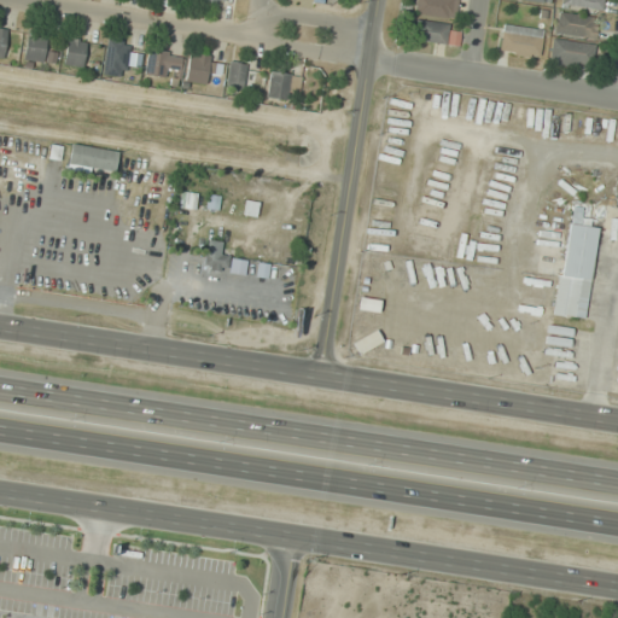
[(417,0),(414,11),(452,21),(458,1),(454,0),(417,0)]
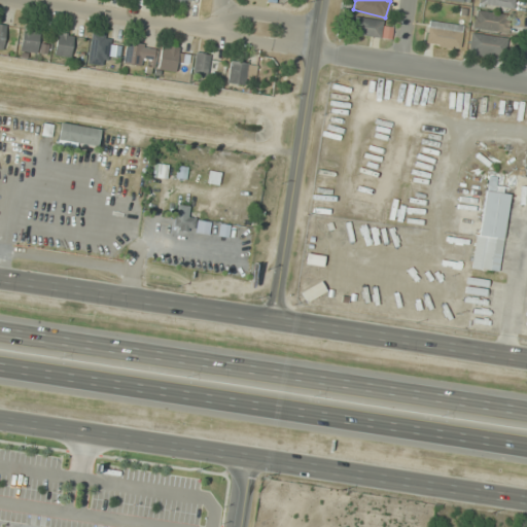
[(507,34),(511,15),(476,10),(472,28),(507,34)]
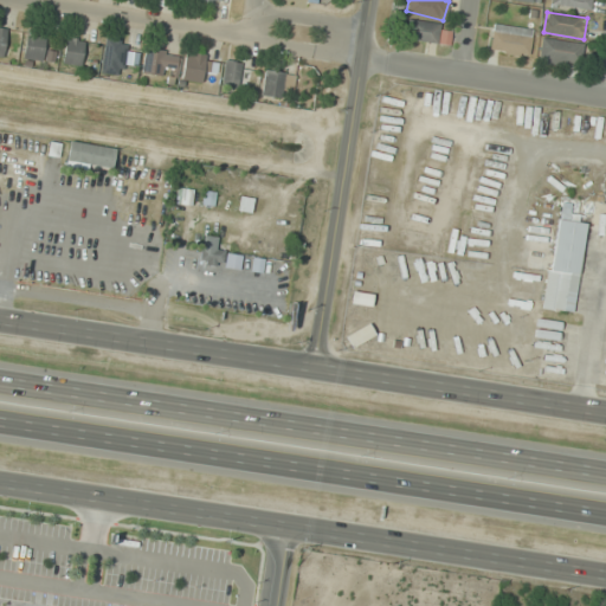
[(450,24),(411,23),(411,42),(450,43),(450,24)]
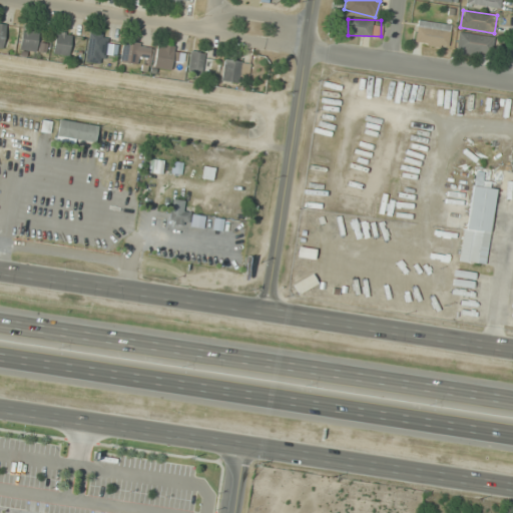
[(447,48),(451,25),(417,19),(414,42),(447,48)]
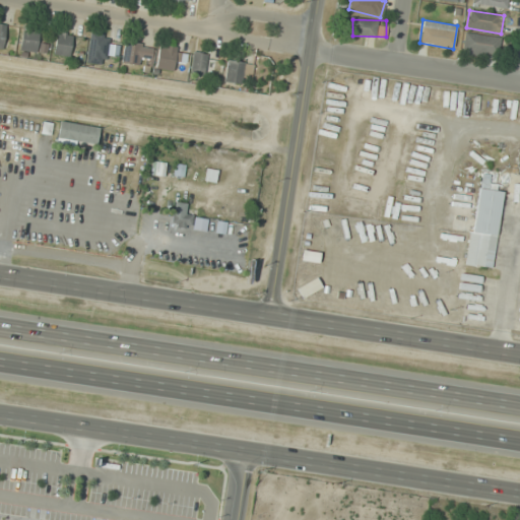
[(20,51),(38,52),(40,27),(22,25),(20,51)]
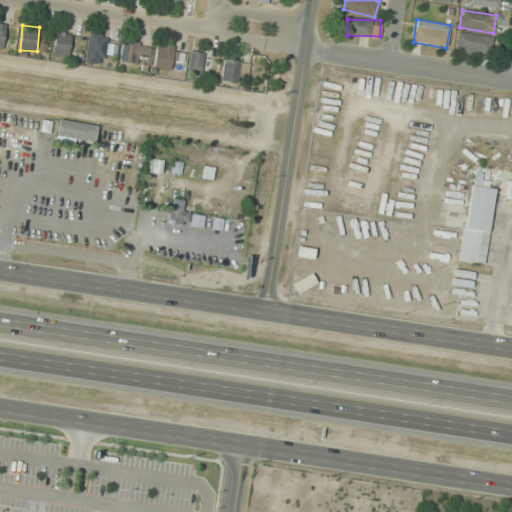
[(51,53),(67,56),(72,35),(56,32),(51,53)]
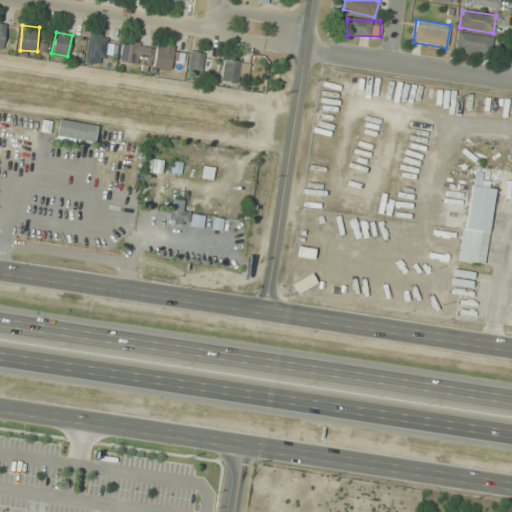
[(491,56),(493,36),(457,32),(454,52),(491,56)]
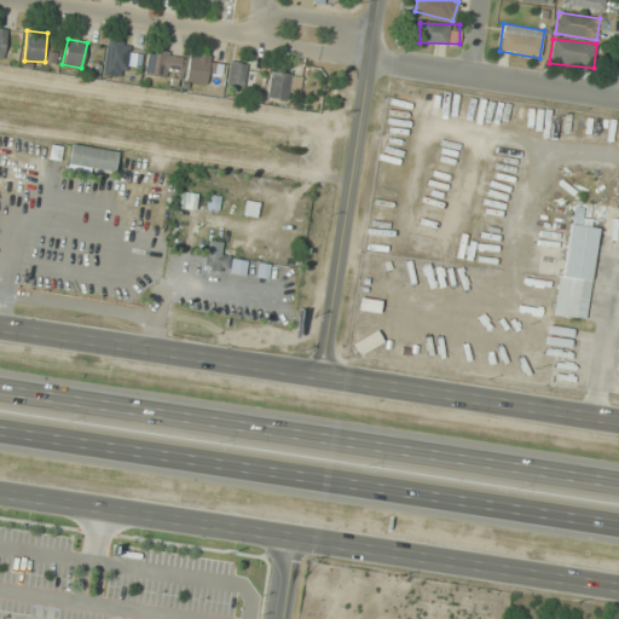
[(103,75),(126,77),(129,42),(106,40),(103,75)]
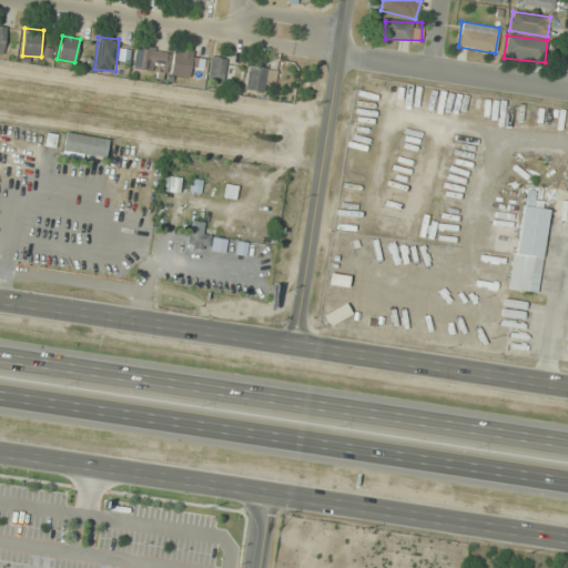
[(165,72),(169,50),(135,46),(133,67),(165,72)]
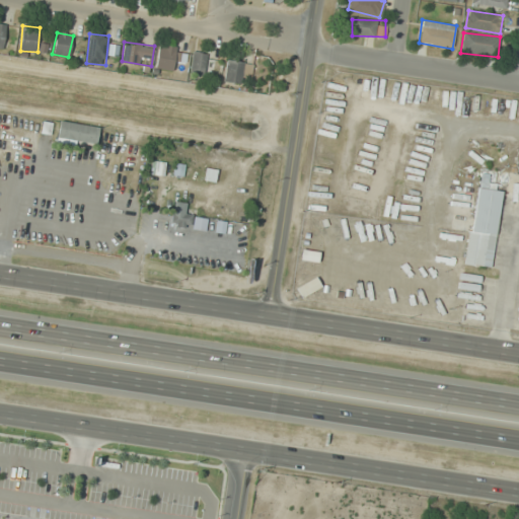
[(177,46),(157,46),(157,69),(177,69),(177,46)]
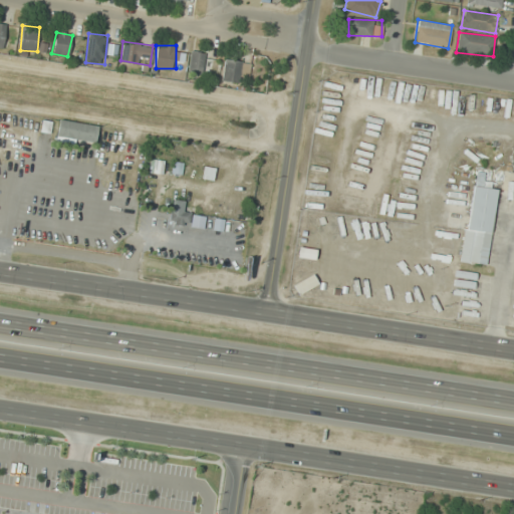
[(205,74),(205,52),(189,52),(189,74),(205,74)]
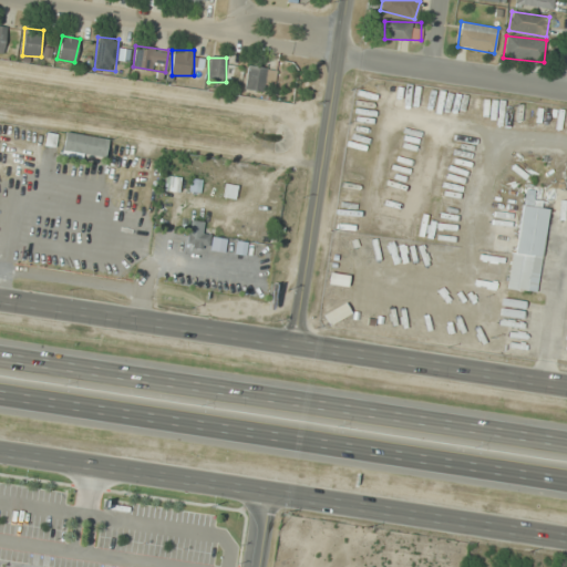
[(275,68),(245,68),(245,92),(275,92),(275,68)]
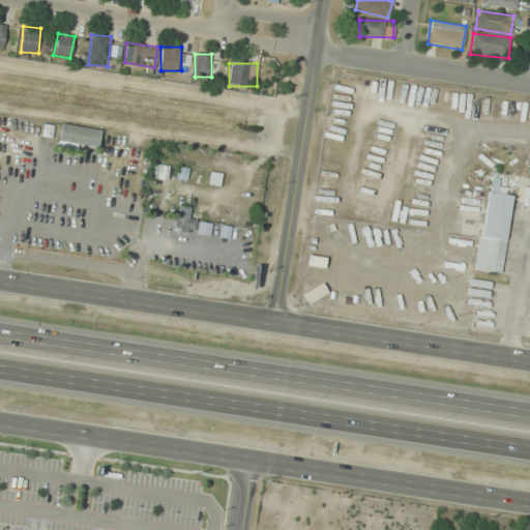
[(98,148),(101,129),(61,124),(58,142),(98,148)]
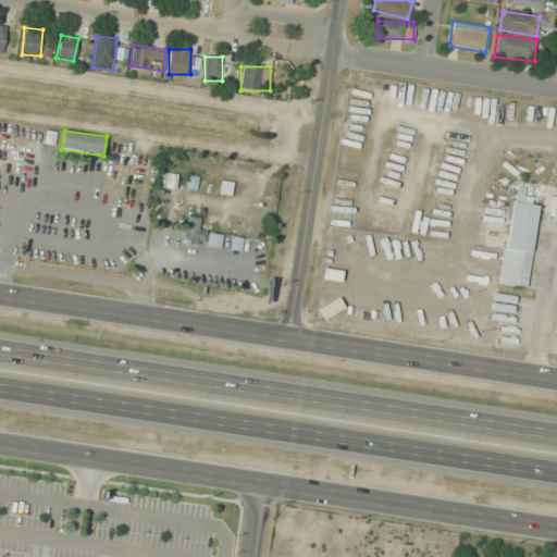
[(176,175),(164,174),(163,187),(175,188),(176,175)]
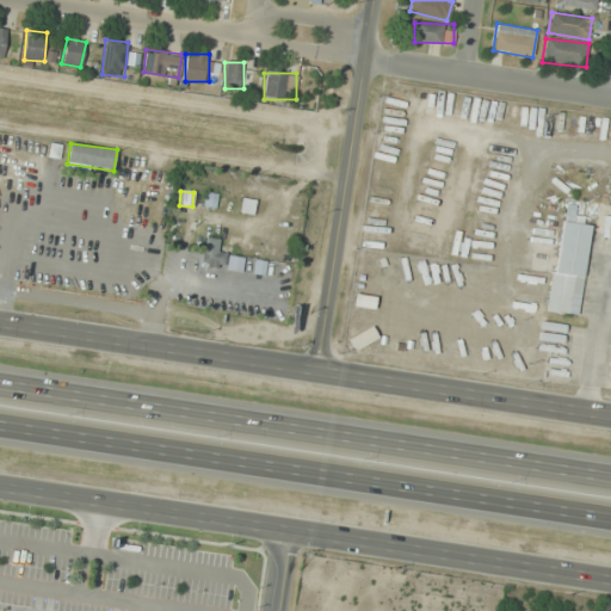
[(549,312),(579,315),(591,224),(574,222),(575,213),(562,211),(549,312)]
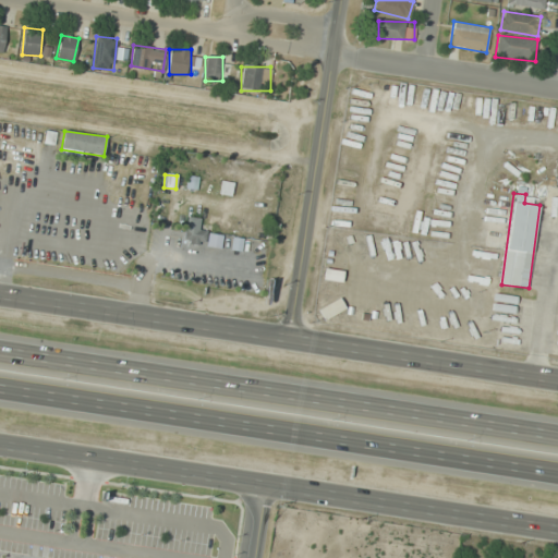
[(183,242),(203,245),(206,230),(199,229),(202,219),(189,217),(183,242)]
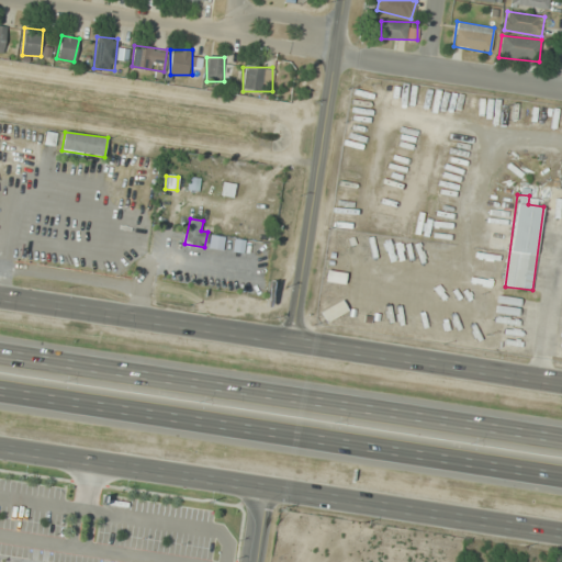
[(223,248),(222,237),(210,237),(211,249),(223,248)]
